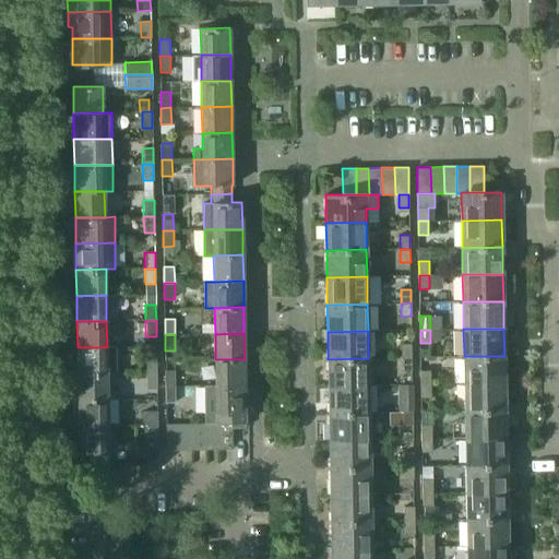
[(402,343),(402,357),(412,357),(412,343),(402,343)]
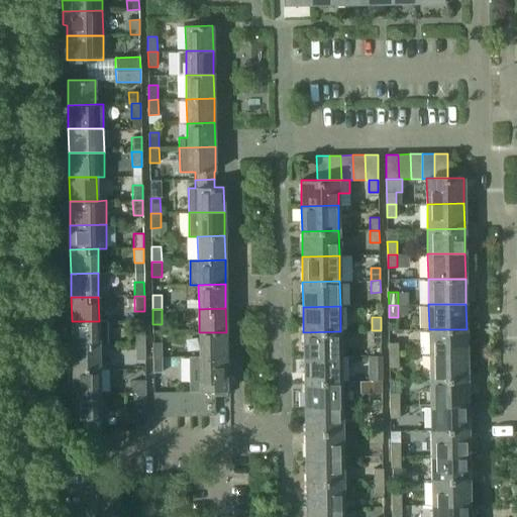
[(72,321),(72,345),(99,345),(108,345),(108,321),(99,321),(72,321)]
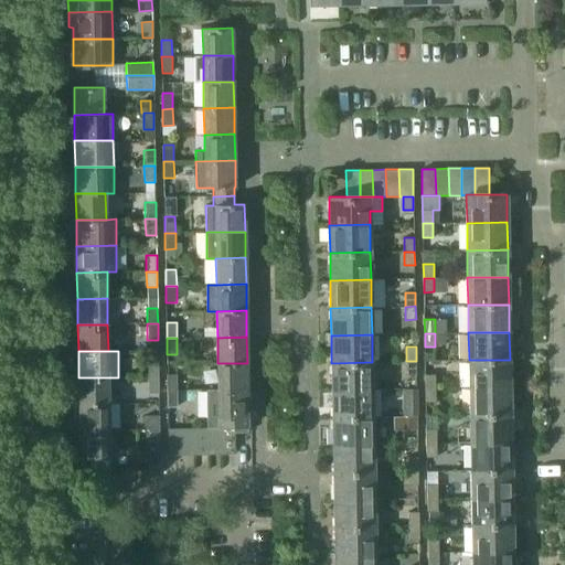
[(148,360),(148,376),(159,376),(158,360),(148,360)]
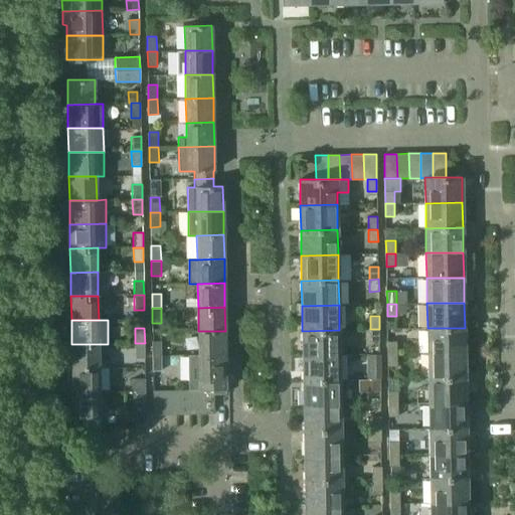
[(427,328),(427,353),(465,352),(465,328),(427,328)]
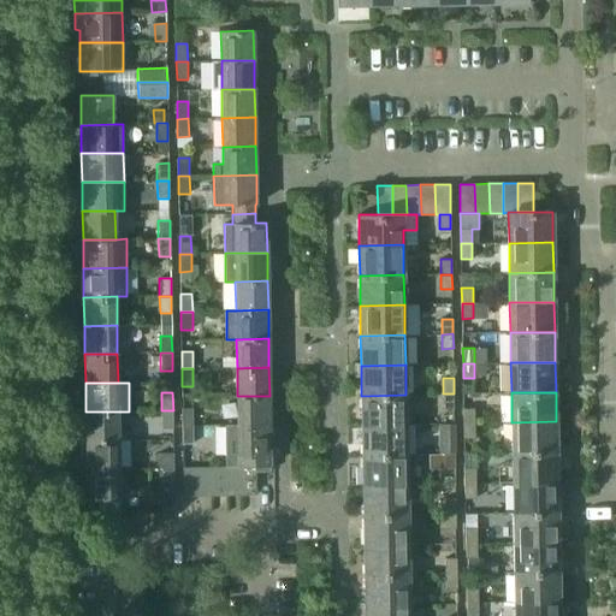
[(454,394),(443,394),(443,408),(455,408),(454,394)]
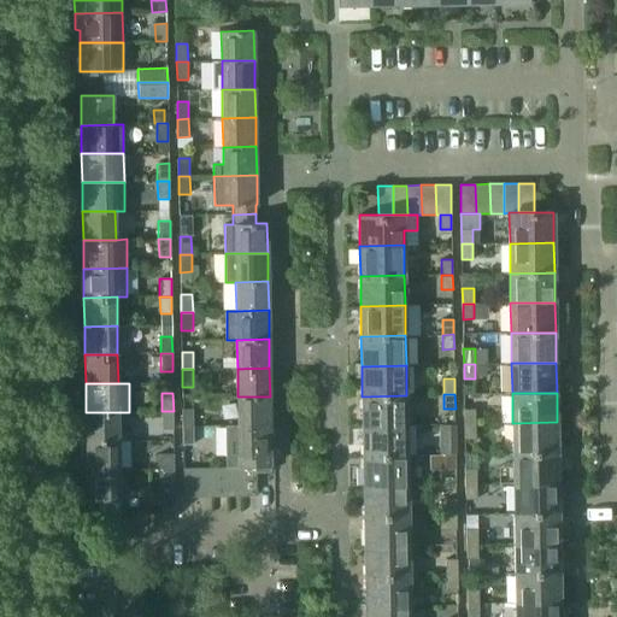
[(362,397),(363,427),(406,425),(406,395),(362,397)]
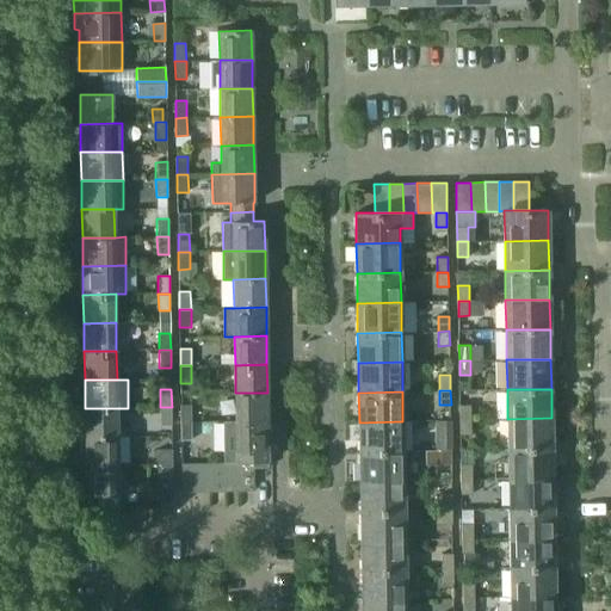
[(235,393),(235,421),(267,421),(267,393),(235,393)]
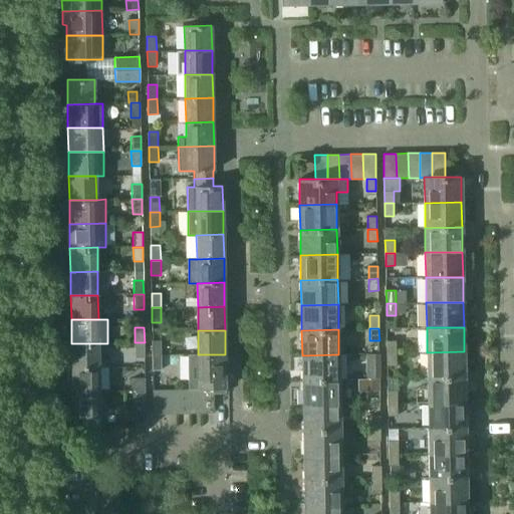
[(152,340),(153,355),(162,355),(162,340),(152,340)]
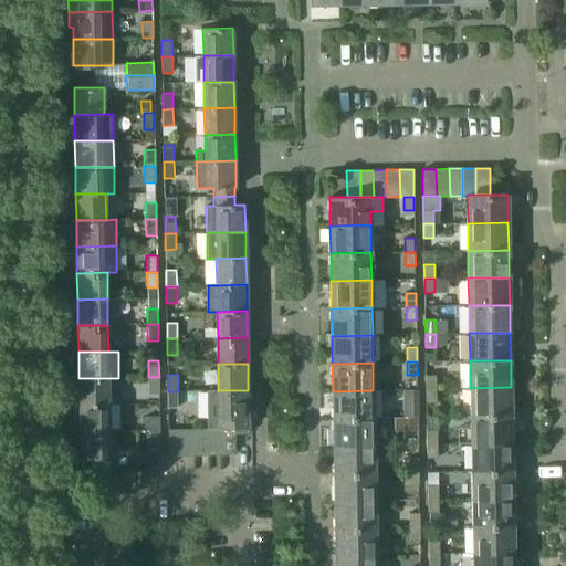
[(427,375),(427,389),(437,389),(437,375),(427,375)]
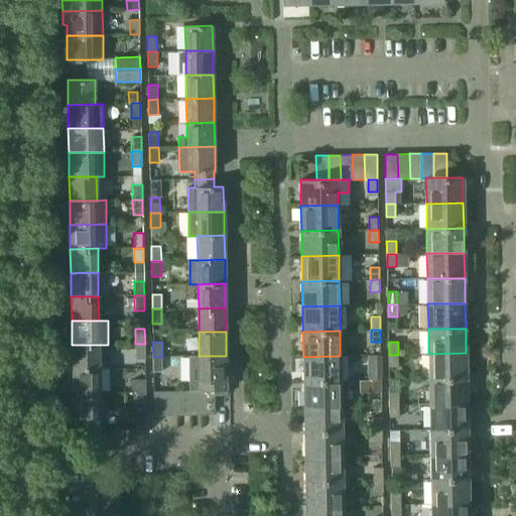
[(145,344),(135,344),(135,359),(145,359),(145,344)]
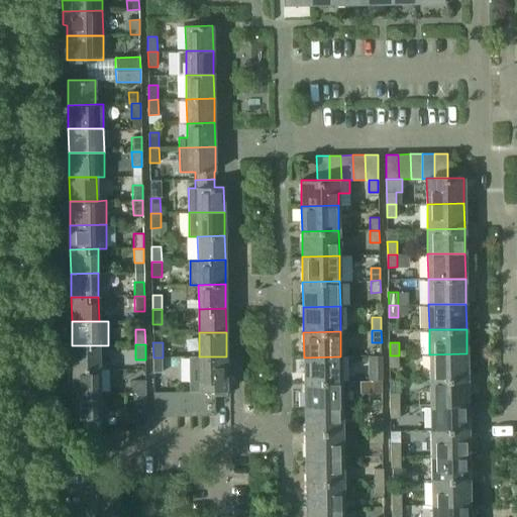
[(68,356),(68,370),(100,370),(99,345),(72,345),(72,355),(68,356)]
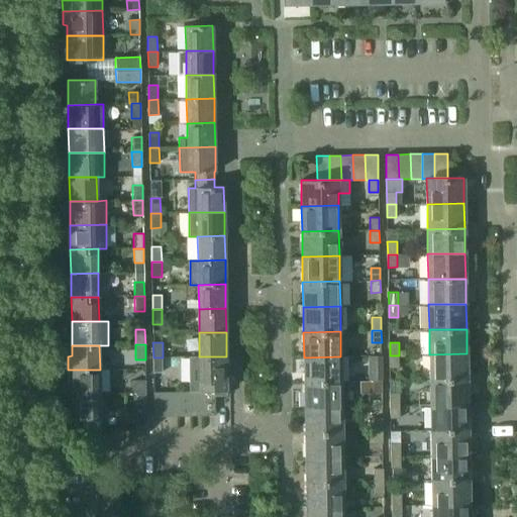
[(429,354),(430,380),(467,379),(467,353),(429,354)]
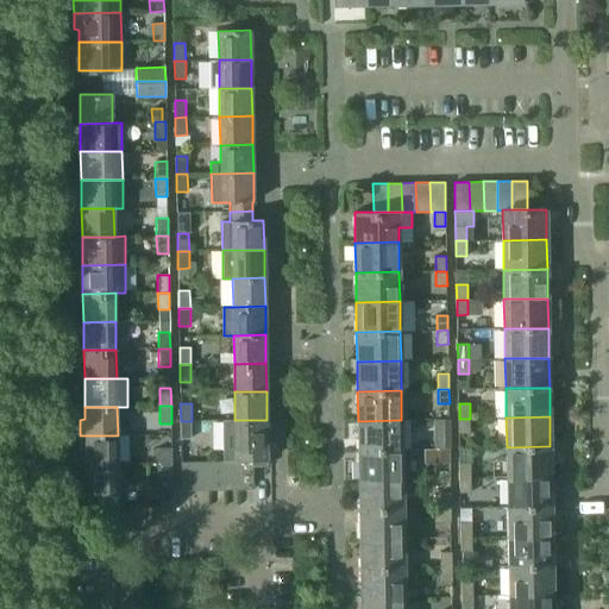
[(470,419),(459,419),(459,433),(470,433),(470,419)]
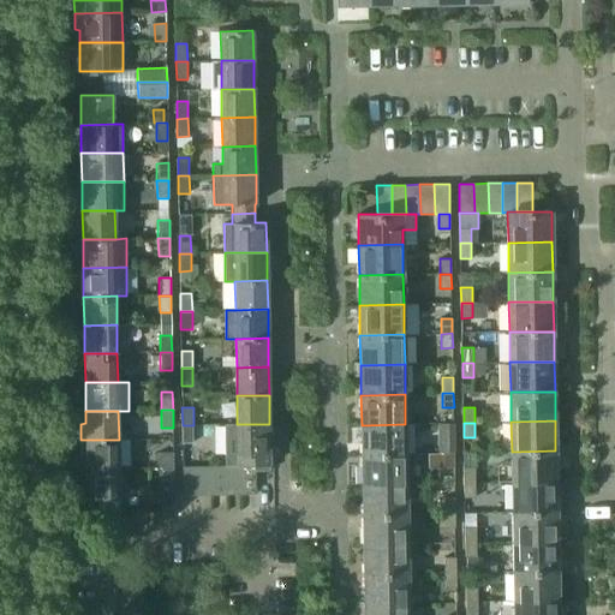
[(237,424),(226,424),(227,465),(238,465),(240,465),(256,465),(256,471),(270,470),(269,424),(237,424)]
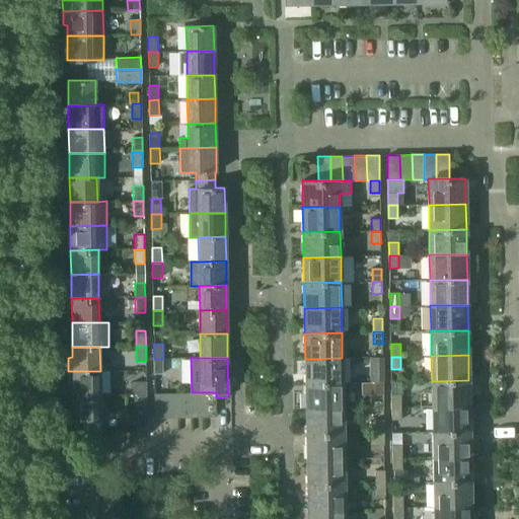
[(305,359),(305,383),(343,383),(342,358),(305,359)]
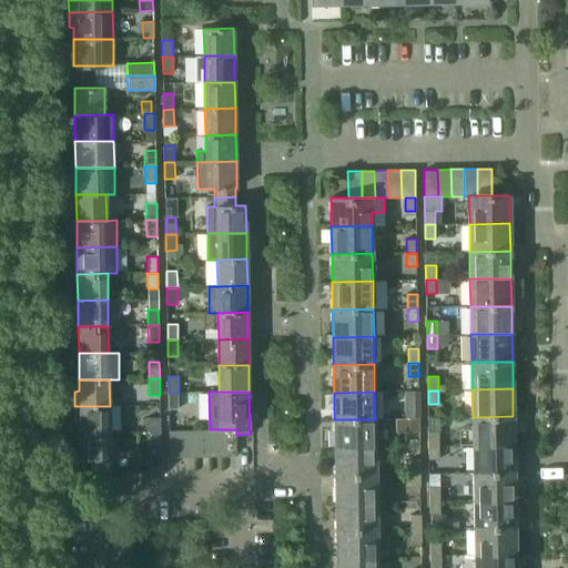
[(179,393),(169,393),(169,409),(179,408),(179,393)]
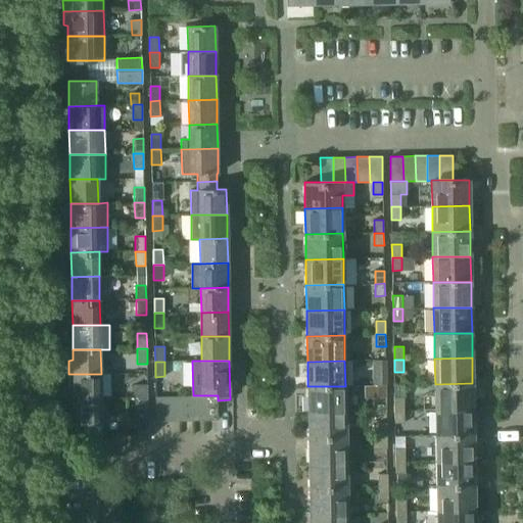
[(386,372),(376,372),(376,385),(386,385),(386,372)]
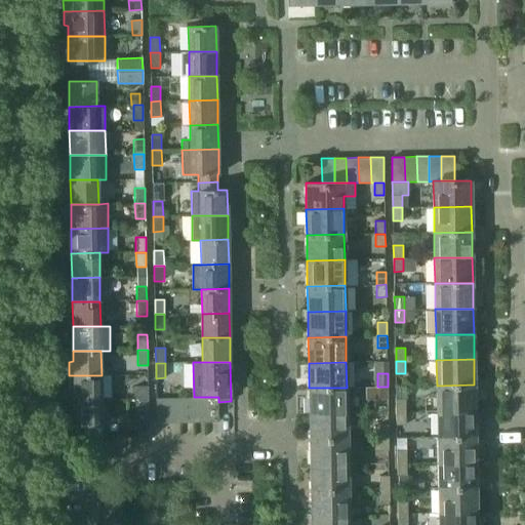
[(74,390),(74,400),(102,399),(102,375),(69,375),(69,389),(74,390)]
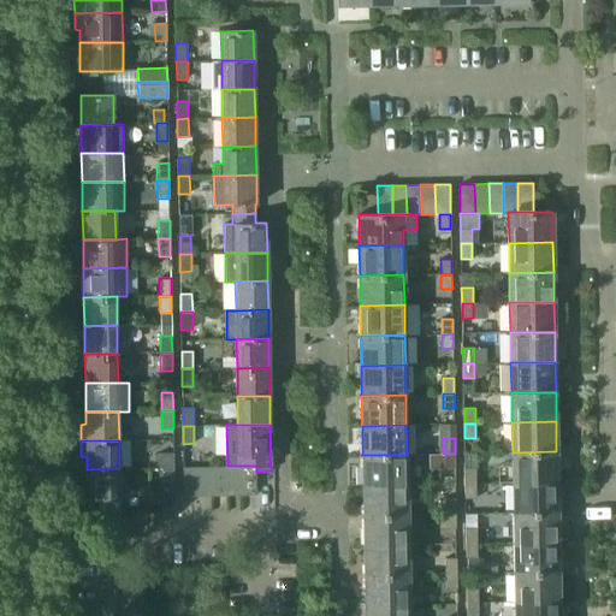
[(194,449),(183,449),(183,467),(199,467),(202,467),(202,452),(197,448),(194,449)]
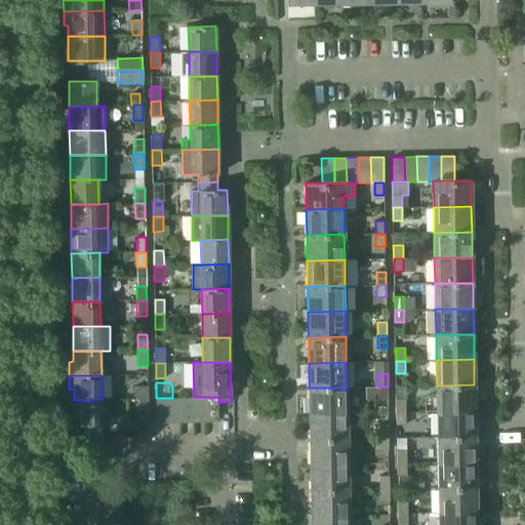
[(437,386),(437,411),(475,410),(474,385),(437,386)]
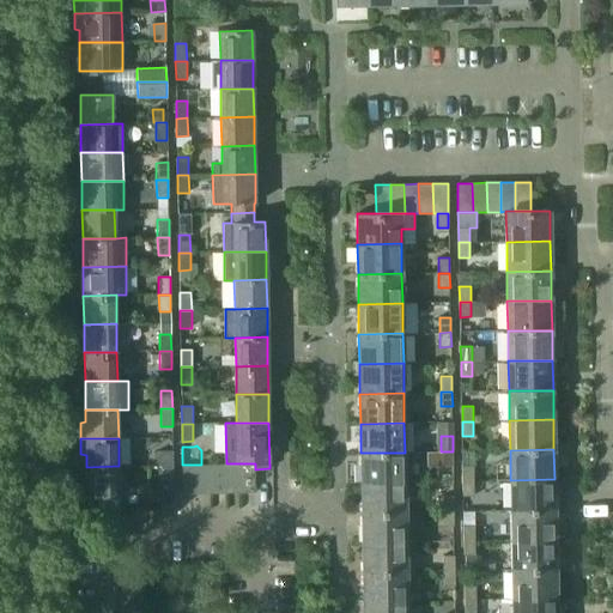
[(157,450),(158,466),(173,466),(173,450),(157,450)]
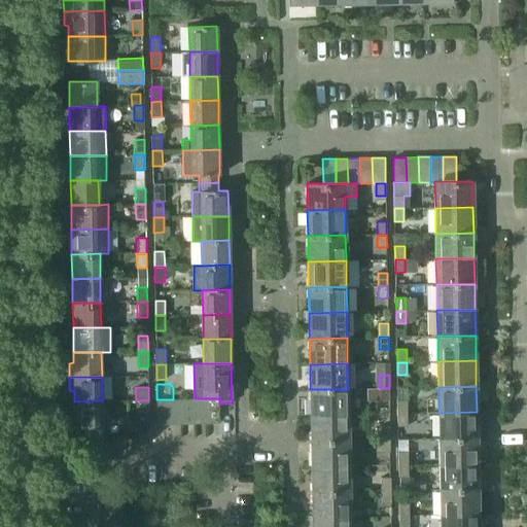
[(390,388),(380,388),(380,400),(390,400),(390,388)]
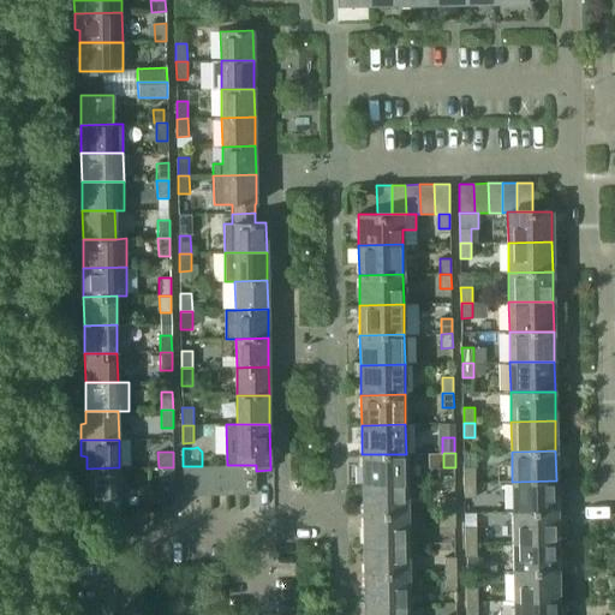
[(362,454),(363,484),(406,484),(406,454),(362,454)]
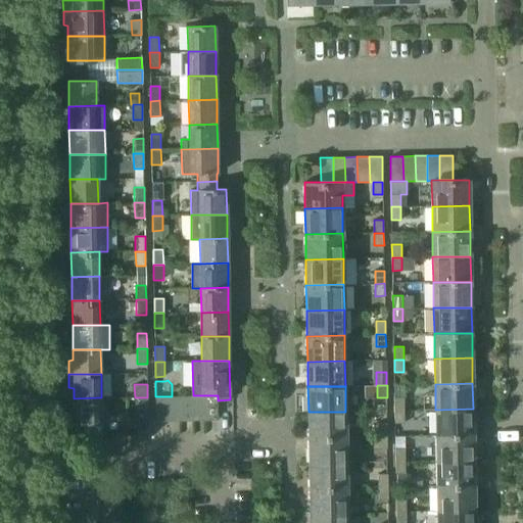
[(192,395),(181,396),(181,421),(193,421),(192,395)]
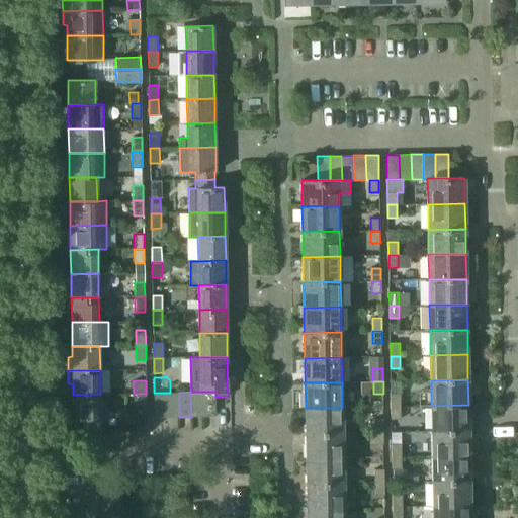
[(191,392),(190,392),(191,417),(203,417),(202,392),(200,392),(191,392)]
